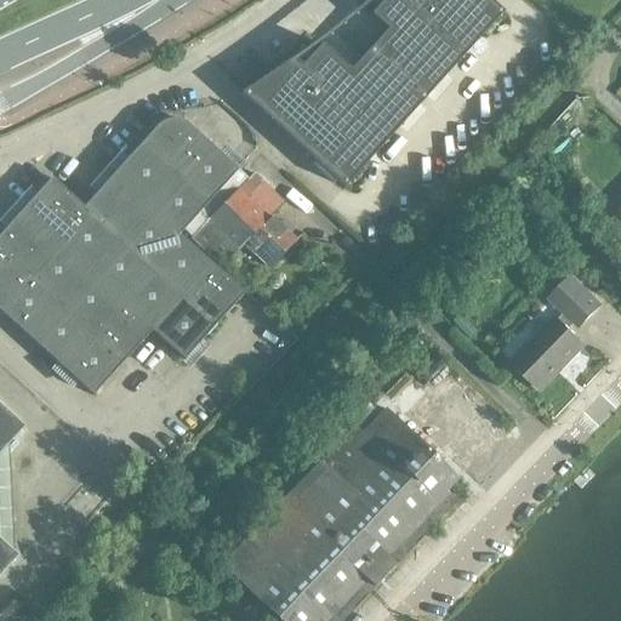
[(252,85),(239,95),(343,188),(502,13),(486,0),(383,0),(370,16),(386,30),(349,72),(320,45),(301,67),(295,61),(297,60),(295,57),(252,85)]
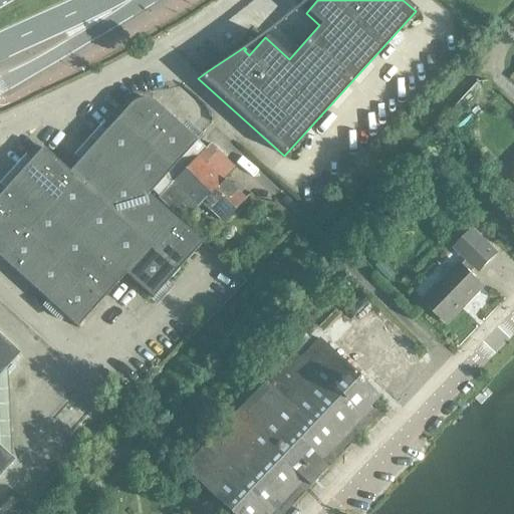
[(202,243),(149,195),(197,141),(156,104),(150,100),(143,99),(135,101),(129,105),(69,172),(42,148),(0,194),(0,257),(77,327),(125,274),(153,298),(202,243)]
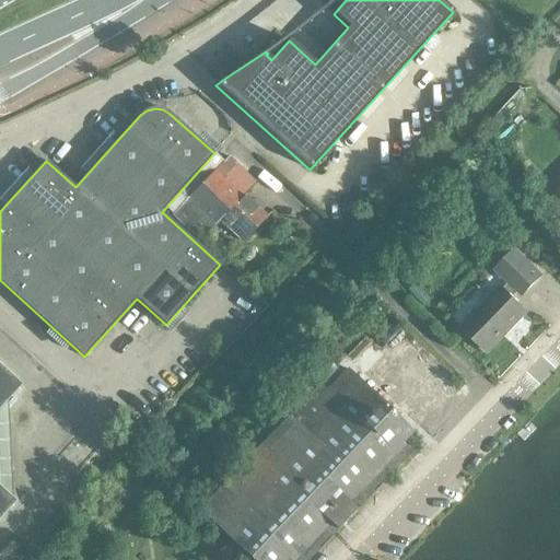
[(242,242),(267,217),(244,195),(256,183),(229,156),(173,214),(199,241),(219,220),(242,242)]
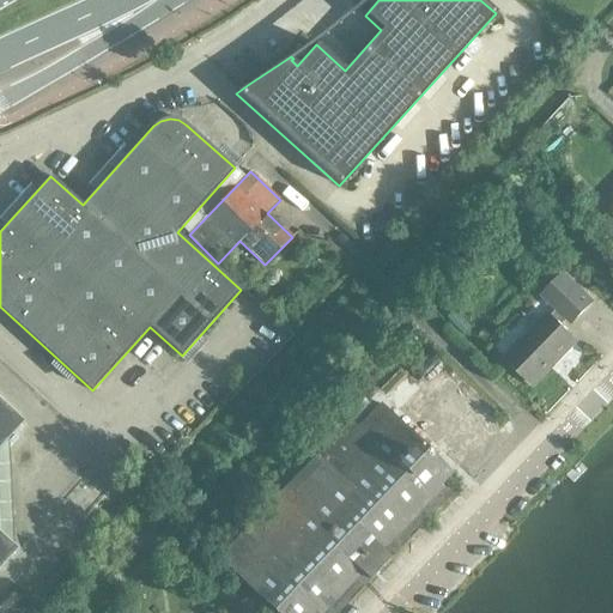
[(532,387),(574,345),(558,329),(566,320),(571,326),(590,307),(563,278),(544,297),(558,311),(550,320),(547,319),(505,362),(532,387)]
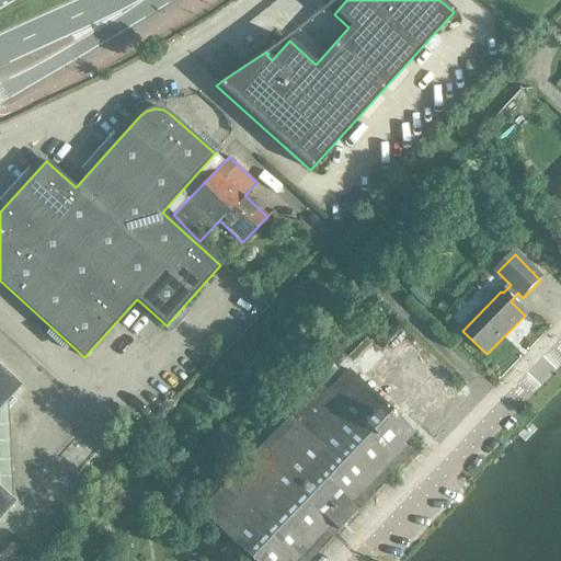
[(0,519),(14,503),(0,489),(0,409),(21,387),(0,367),(0,519)]
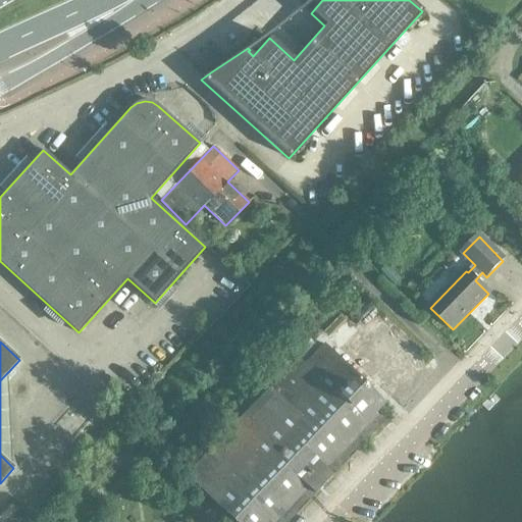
[(297,359),(268,387),(267,387),(184,475),(230,521),(288,521),(383,422),(375,414),(384,404),(322,344),(303,364),(297,359)]
